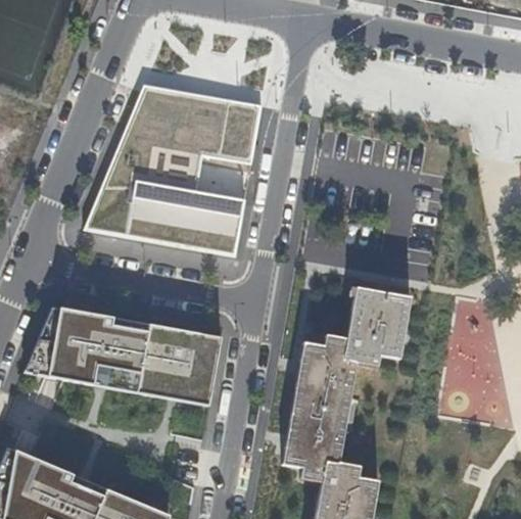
[(87,227),(231,253),(241,195),(194,187),(200,152),(248,160),(258,103),(147,82),(87,227)]
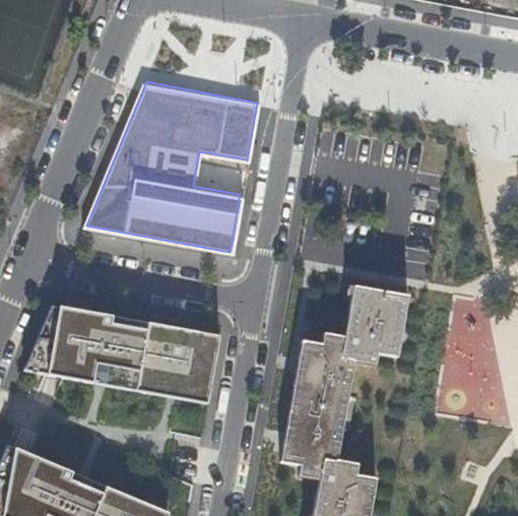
[(370,515),(377,475),(357,472),(359,460),(338,457),(355,359),(376,362),(378,350),(398,355),(410,294),(354,284),(345,334),(325,330),(323,342),(303,338),(281,459),(302,462),(300,474),(321,477),(314,515),(370,515)]
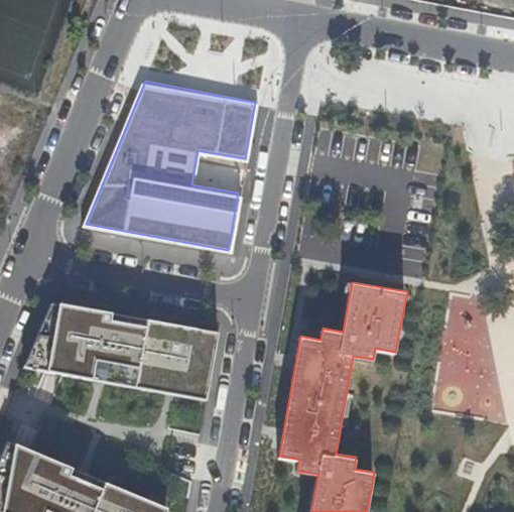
[(214,332),(49,299),(23,364),(202,399),(214,332)]
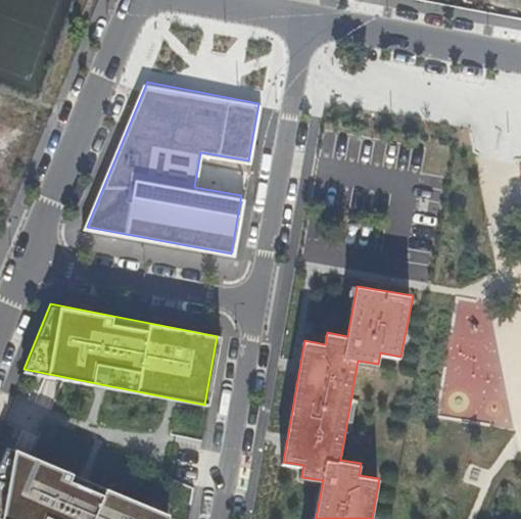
[(166,518),(167,515),(5,443),(0,457),(0,517),(4,518),(166,518)]
